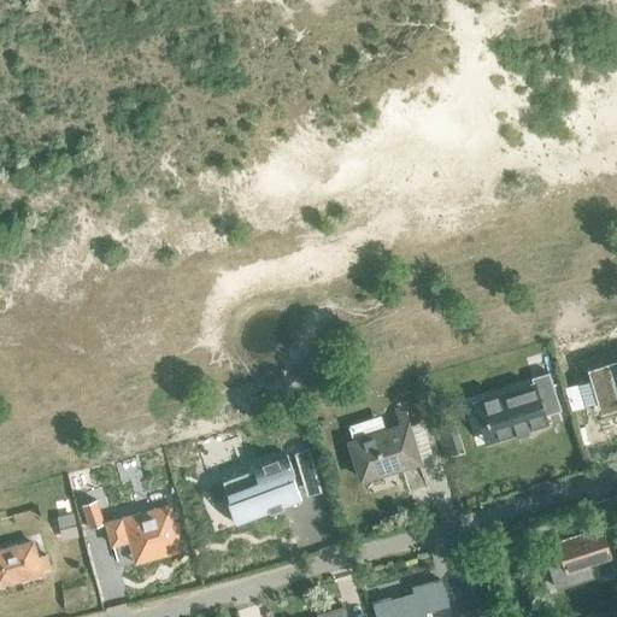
[(616,358),(586,368),(600,415),(616,409),(616,358)]
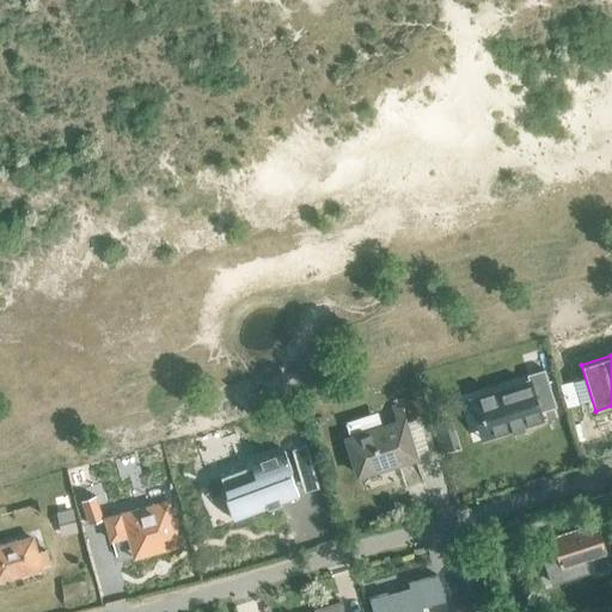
[(530,379),(478,396),(491,436),(543,420),(543,418),(540,410),(552,407),(542,369),(528,373),(530,379)]
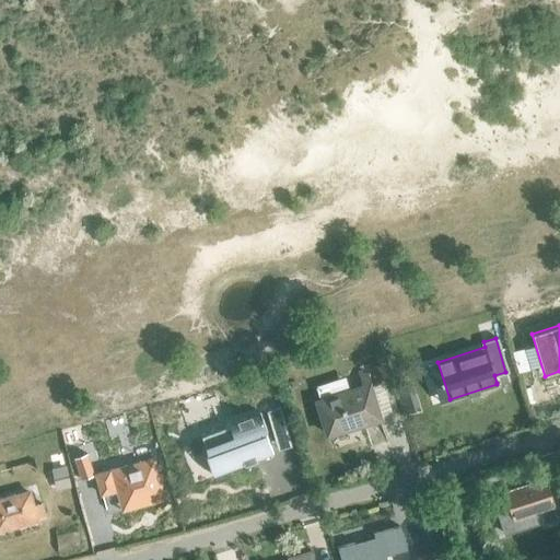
[(369,386),(350,392),(346,377),(316,387),(321,401),(318,401),(328,435),(380,420),(378,416),(392,411),(383,383),(369,387),(369,386)]
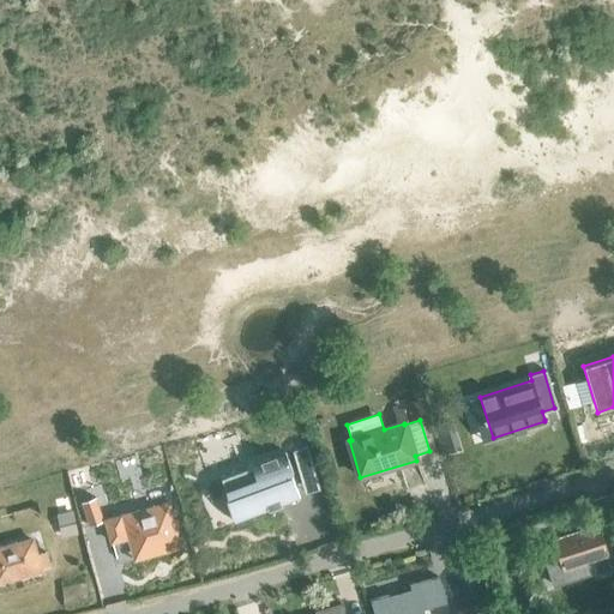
[(437,426),(440,438),(453,433),(450,421),(437,426)]
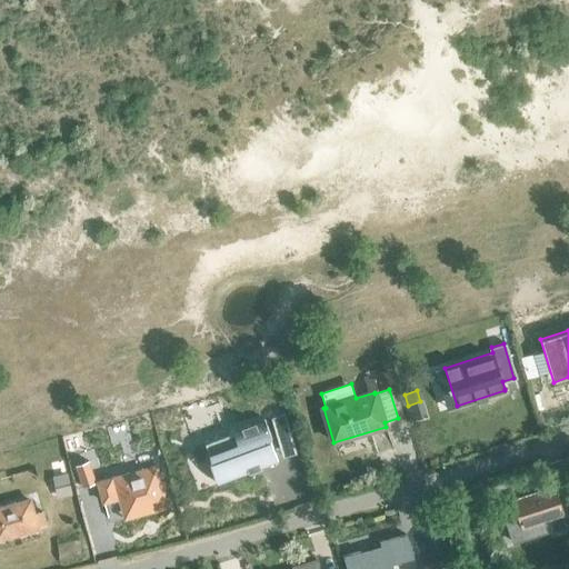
[(265,419),(203,441),(211,462),(209,463),(218,483),(249,472),(249,475),(261,470),(260,468),(278,461),(270,440),(272,439),(265,419)]
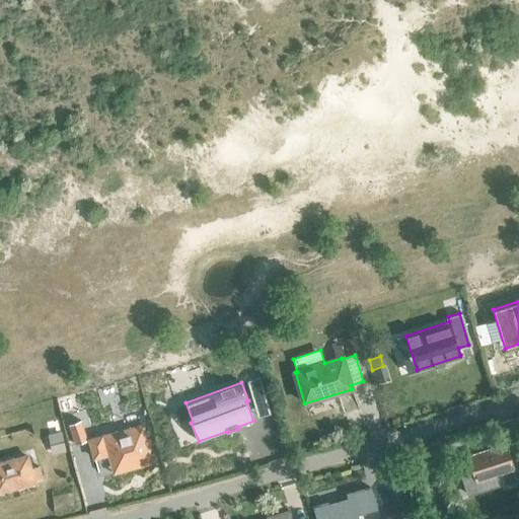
[(80,422),(69,425),(76,444),(86,441),(80,422)]
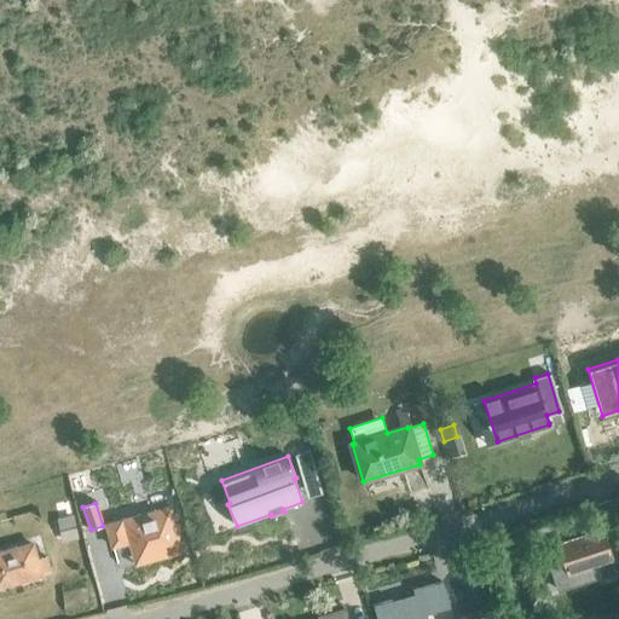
[(122,520),(106,525),(113,547),(128,543),(128,541),(136,538),(140,556),(175,547),(171,528),(177,526),(171,509),(123,522),(122,520)]
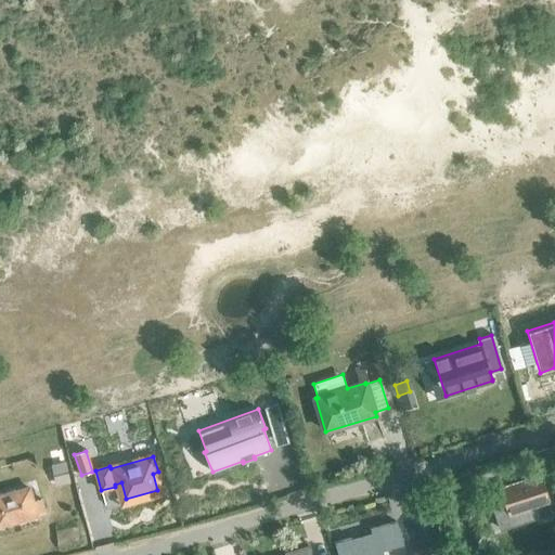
[(71,483),(66,462),(51,465),(55,487),(71,483)]
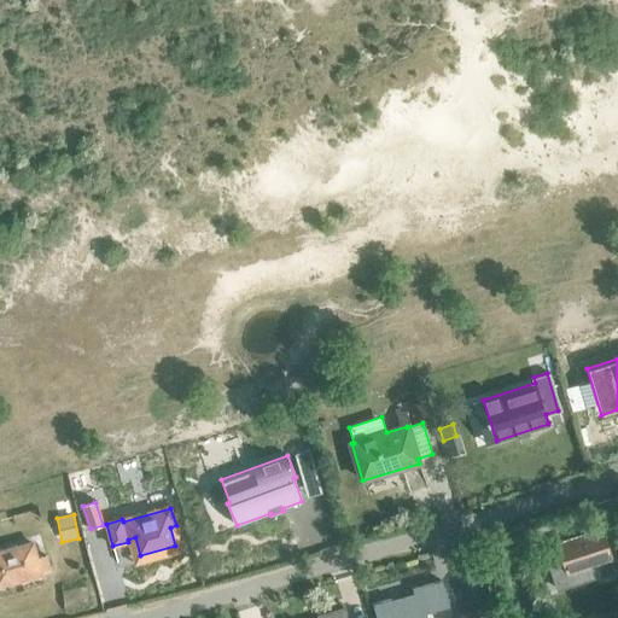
[(551,561),(558,584),(596,572),(594,566),(612,560),(602,530),(560,544),(564,557),(551,561)]
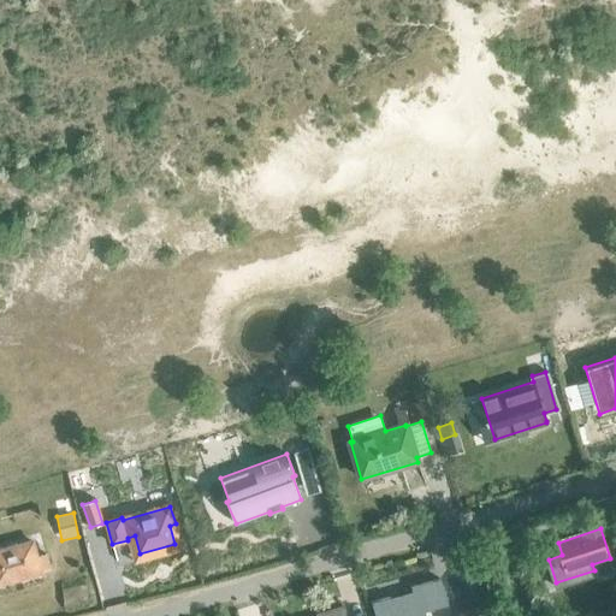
[(47,554),(39,556),(34,539),(0,548),(0,586),(43,575),(42,572),(52,569),(47,554)]
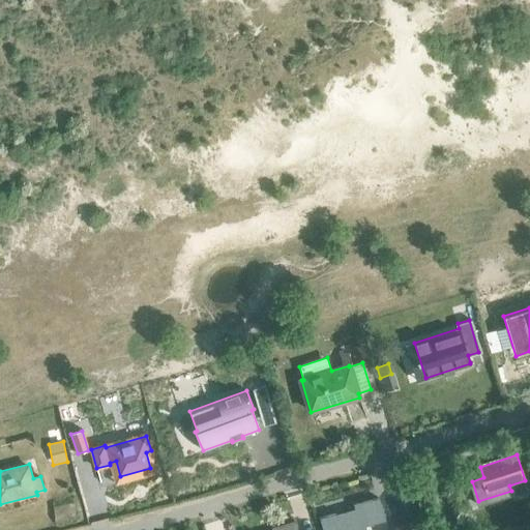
[(367,525),(386,520),(380,498),(357,505),(359,510),(337,517),(337,514),(324,519),(327,529),(369,529),(367,525)]
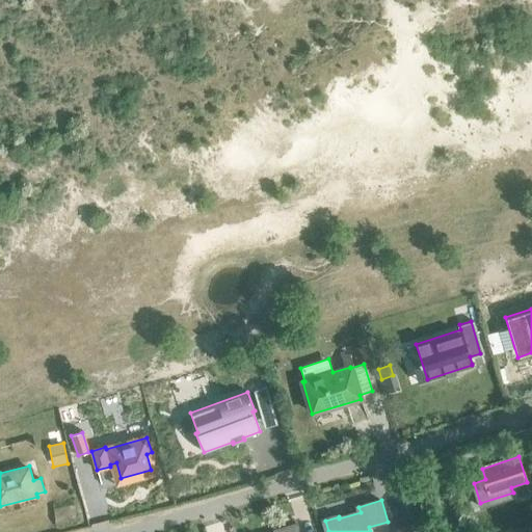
[(299,531),(297,523),(273,530),(273,531),(299,531)]
